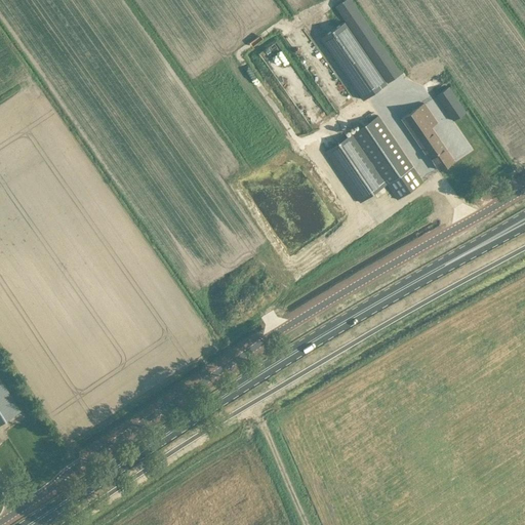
[(344,0),(335,6),(388,82),(402,72),(352,0),(344,0)]
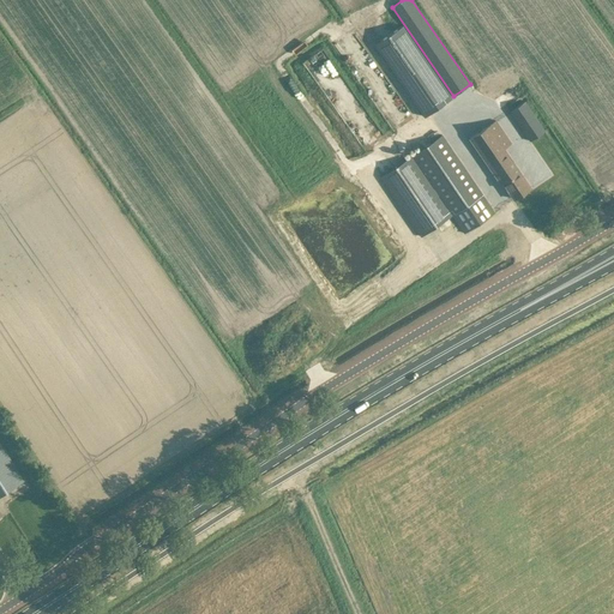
[(375,43),(425,116),(452,97),(404,24),(375,43)]
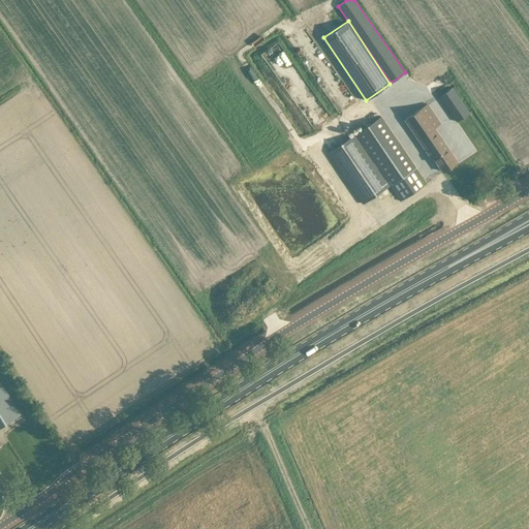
[(267,51),(273,59),(284,52),(278,42),(267,51)]
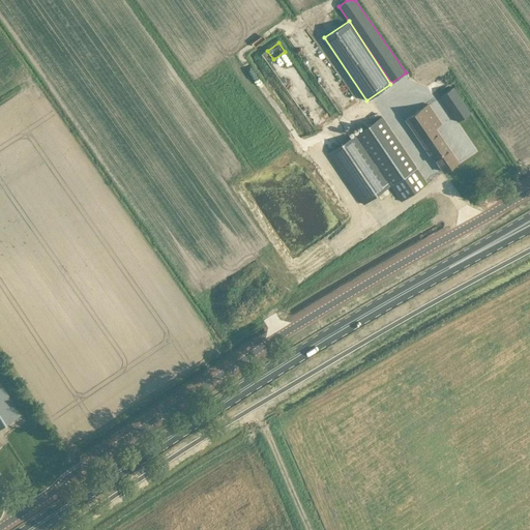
[(440,96),(458,121),(471,112),(453,87),(440,96)]
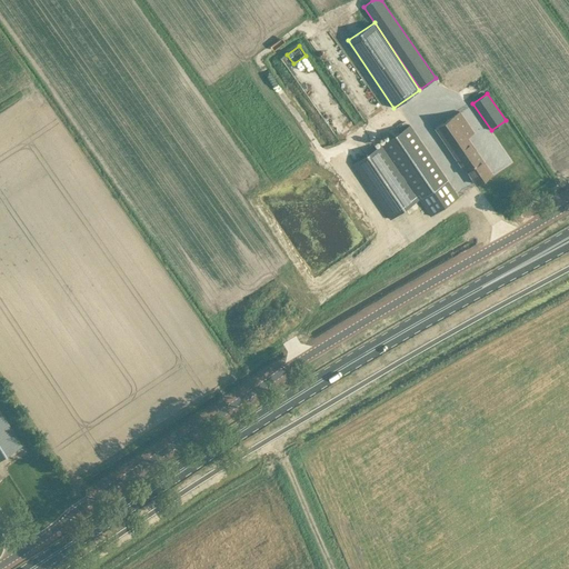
[(467,170),(477,185),(492,173),(467,138),(473,132),(459,111),(436,128),(465,171),(467,170)]
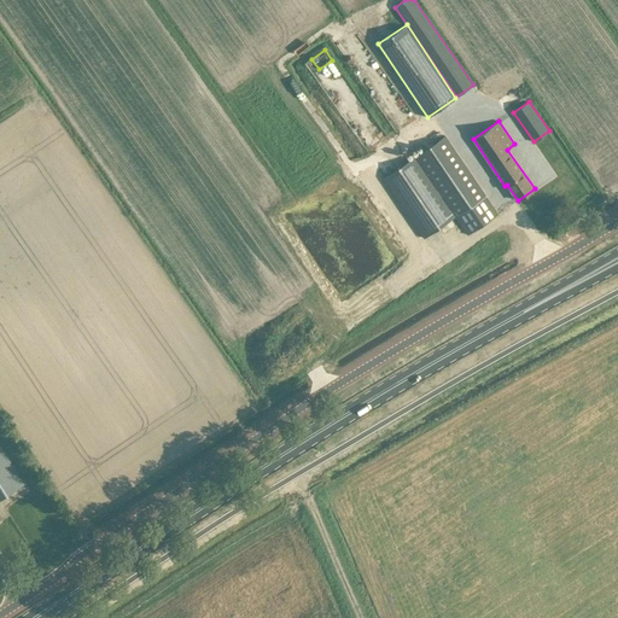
[(384,178),(425,238),(455,216),(468,234),(499,214),(445,135),(384,178)]
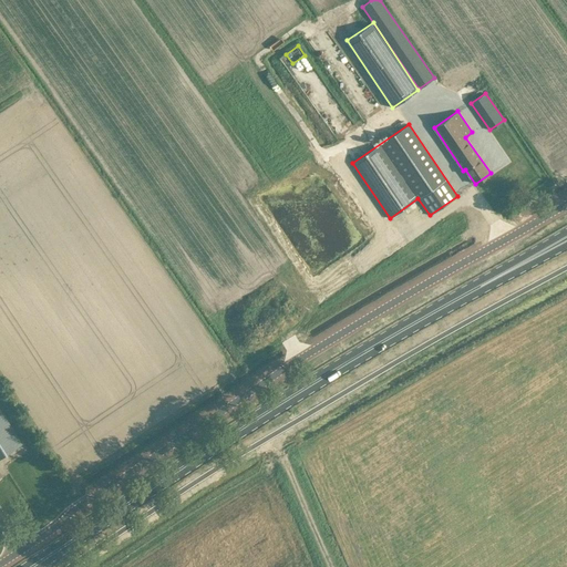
[(0,456),(22,443),(0,406),(0,456)]
